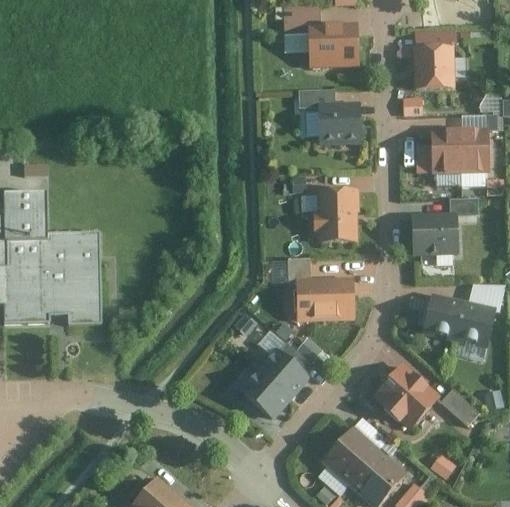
[(308,25),(319,25),(319,5),(283,6),(284,32),(309,32),(308,25)]
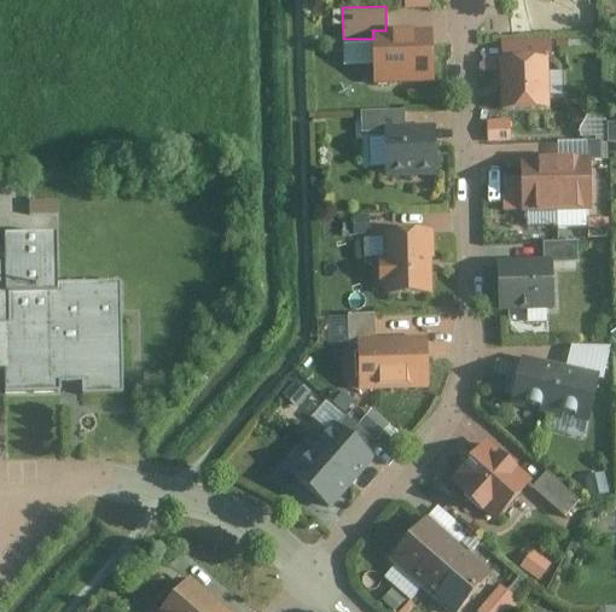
[(373,39),(373,80),(431,79),(430,29),(385,30),(372,30),(373,39)]
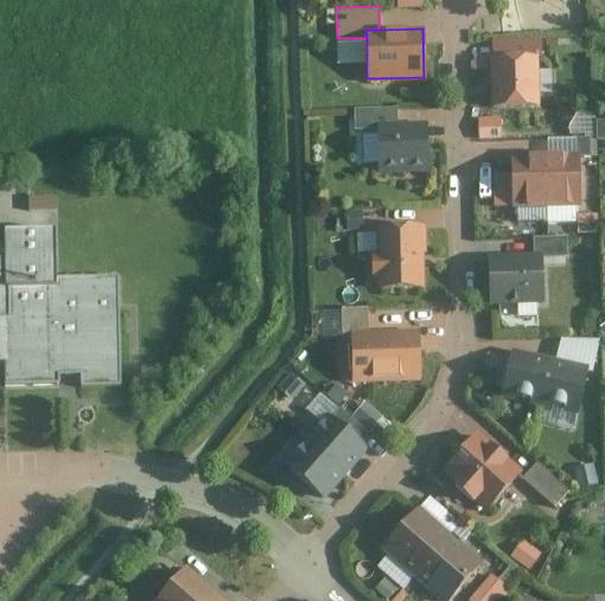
[(537,53),(490,55),(491,104),(539,103),(537,53)]
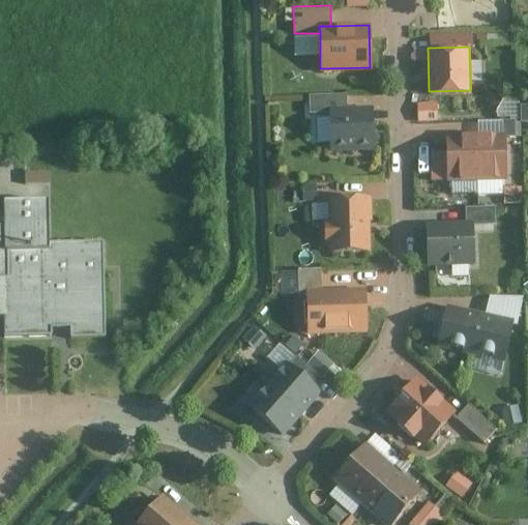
[(330,107),(346,107),(346,92),(310,93),(310,110),(330,110),(330,107)]
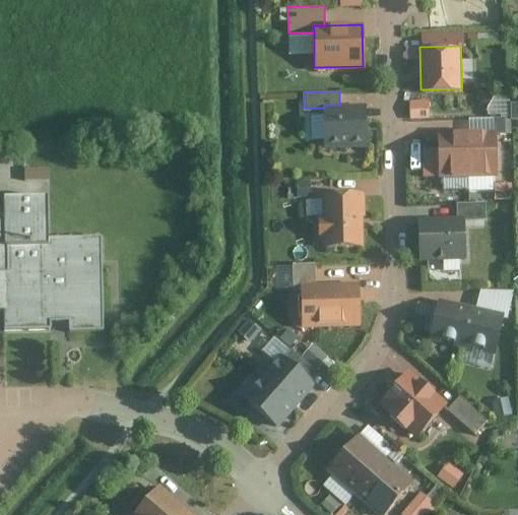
[(407,93),(407,115),(428,114),(428,93),(407,93)]
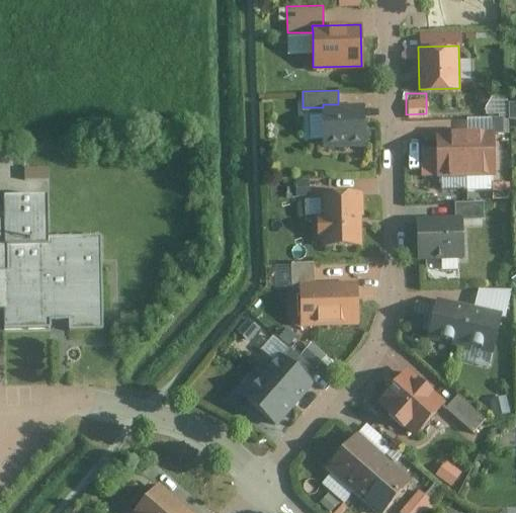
[(323,107),(324,145),(364,144),(363,103),(338,104),(323,104),(323,107)]
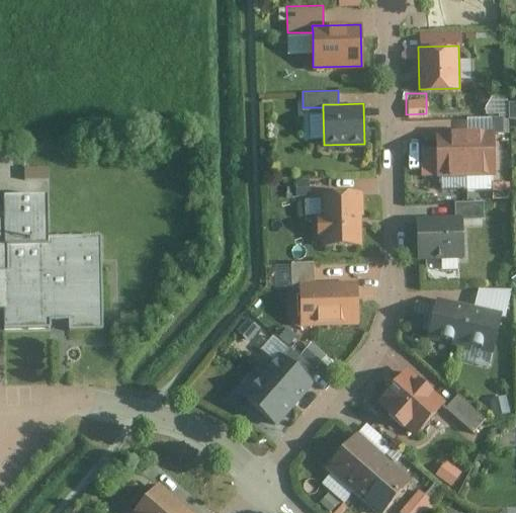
[(466,175),(465,130),(436,131),(437,175),(466,175)]
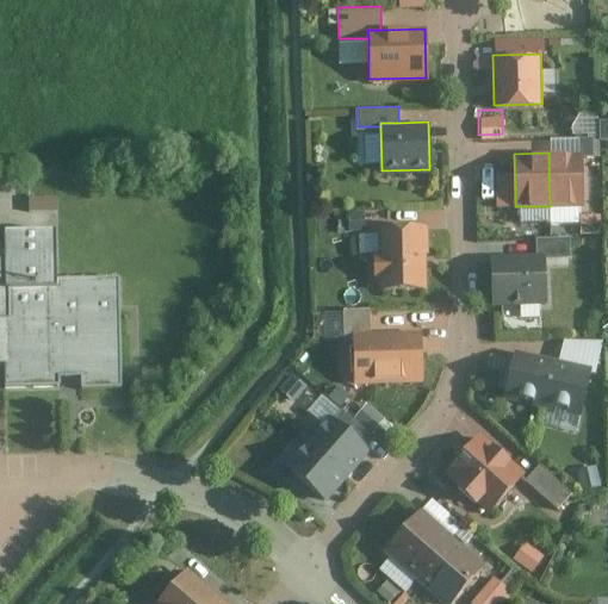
[(548,153),(550,206),(581,206),(579,153),(548,153)]
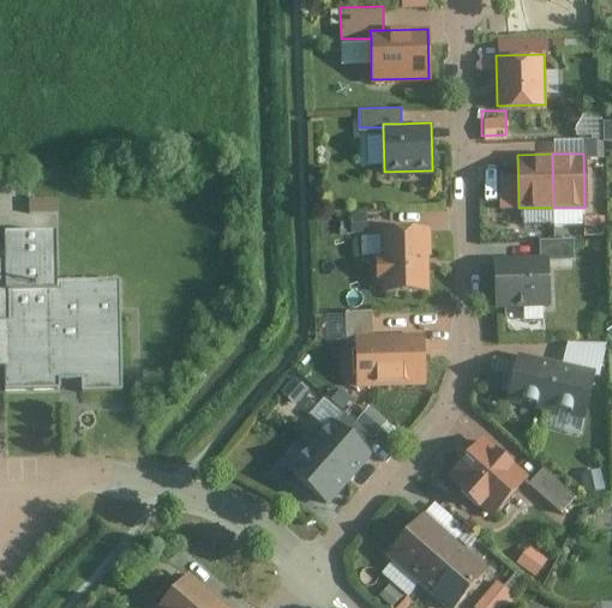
[(57,204),(57,193),(28,193),(28,204),(57,204)]
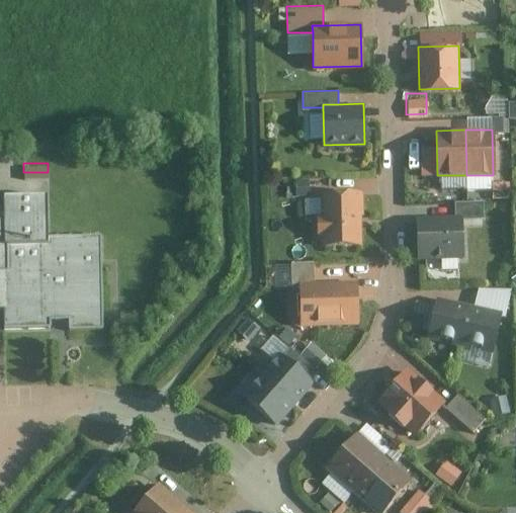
[(361,212),(360,191),(322,192),(323,214),(319,214),(319,238),(323,238),(323,242),(358,242),(357,212),(361,212)]
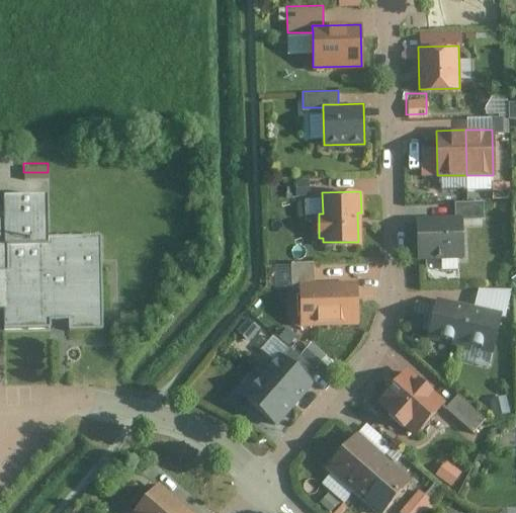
[(100,259),(100,234),(46,235),(45,194),(1,195),(1,205),(0,205),(0,307),(2,307),(3,328),(50,327),(50,318),(59,318),(67,318),(68,328),(102,328),(100,259)]
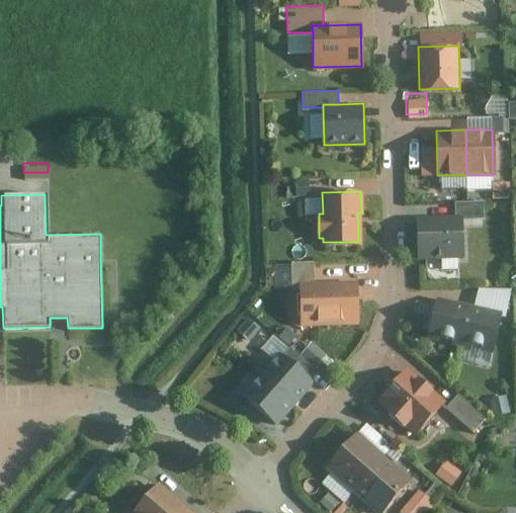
[(455,201),(455,218),(462,218),(484,218),(483,200),(455,201)]
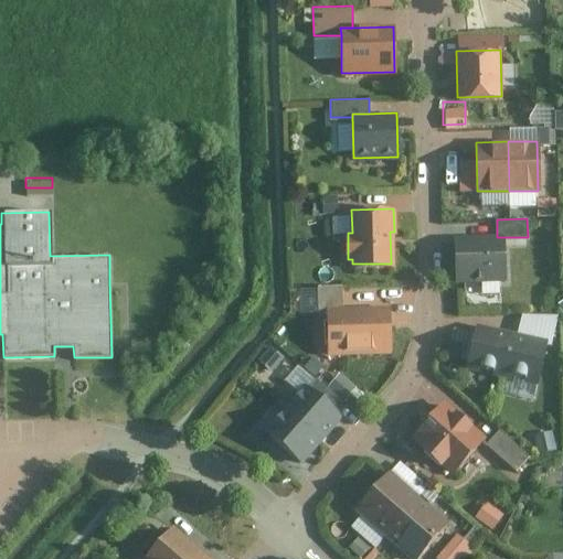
[(497,237),(455,238),(456,282),(506,281),(505,237),(497,237)]
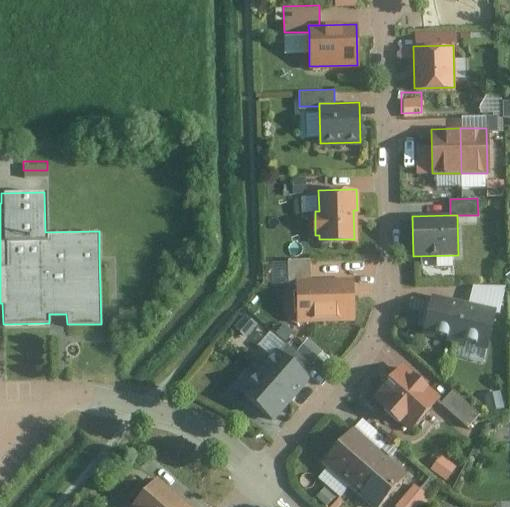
[(297,281),(310,281),(309,258),(287,259),(288,282),(297,282),(297,281)]
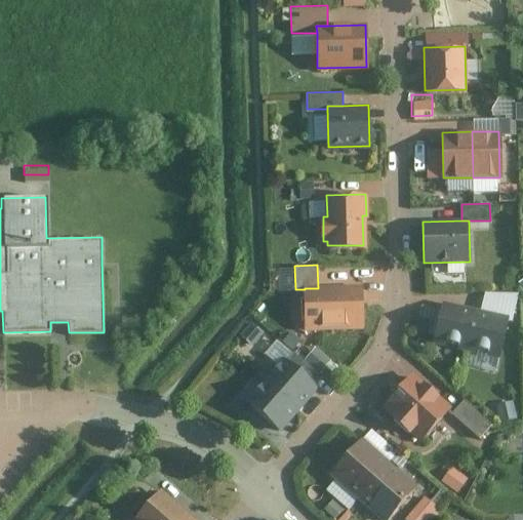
[(318,288),(305,288),(305,289),(306,328),(361,327),(360,287),(318,288)]
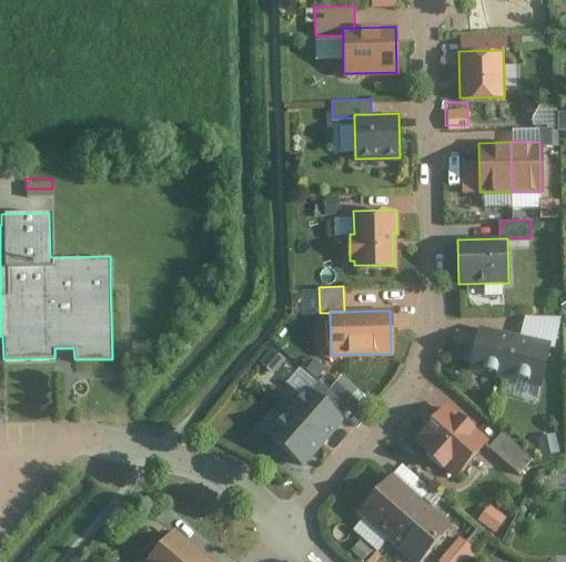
[(504,377),(514,334),(478,325),(468,368),(504,377)]
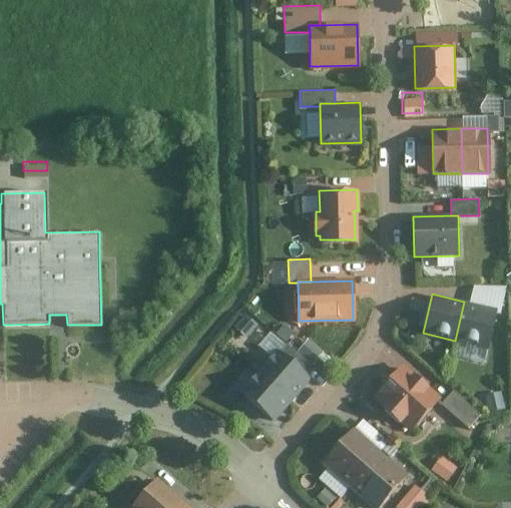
[(464,302),(455,341),(487,348),(496,310),(464,302)]
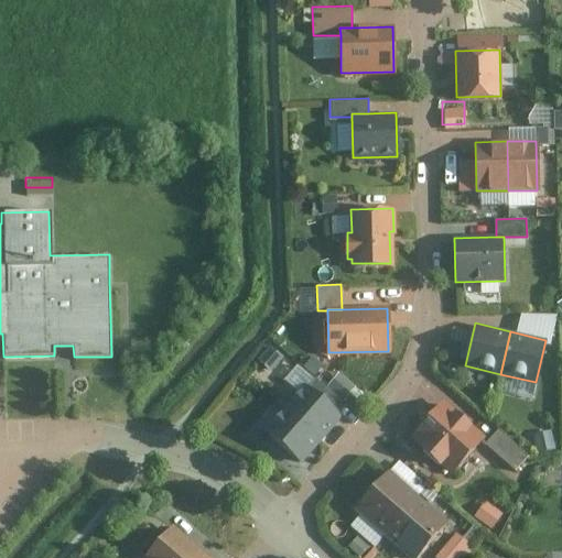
[(312,376),(303,387),(335,414),(345,403),(312,376)]
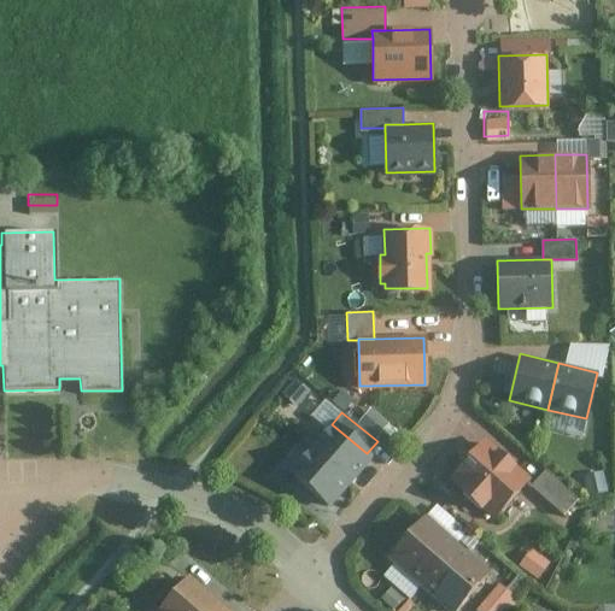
[(332,424),(311,448),(351,481),(372,457),(367,453),(332,424)]
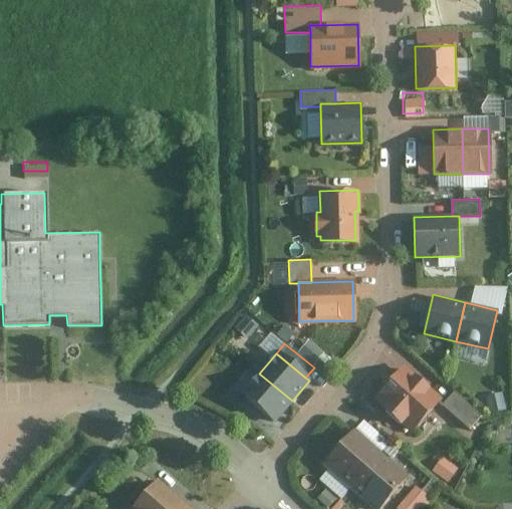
[(438,399),(402,369),(374,403),(411,432),(438,399)]
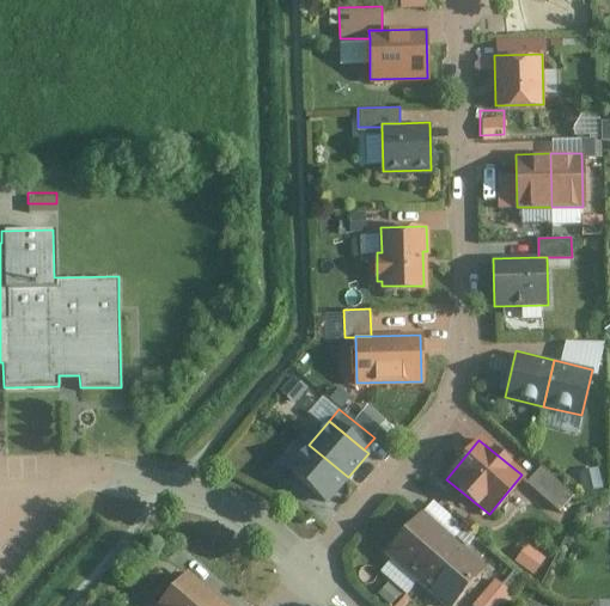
[(329,501),(348,477),(309,445),(290,469),(329,501)]
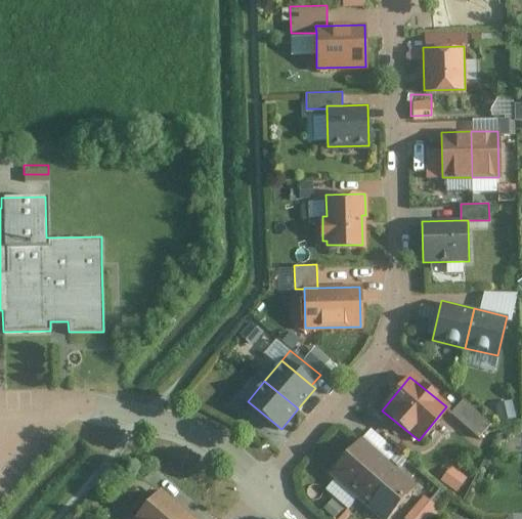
[(464,398),(452,412),(478,433),(489,421),(464,398)]
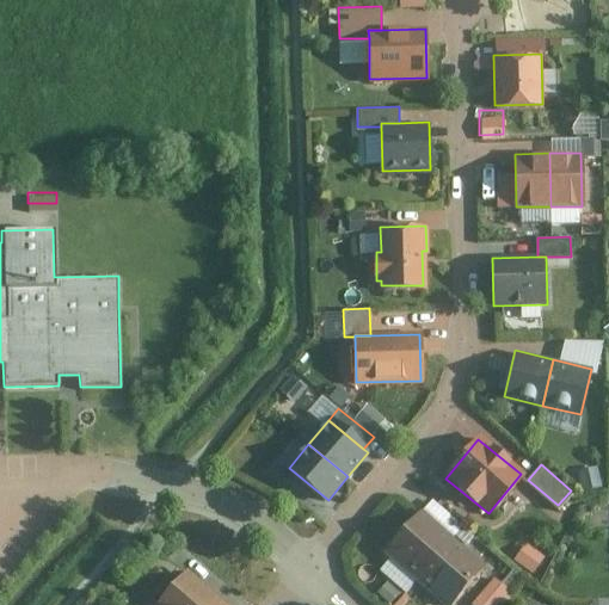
[(382,553),(416,581),(453,537),(419,510),(382,553)]
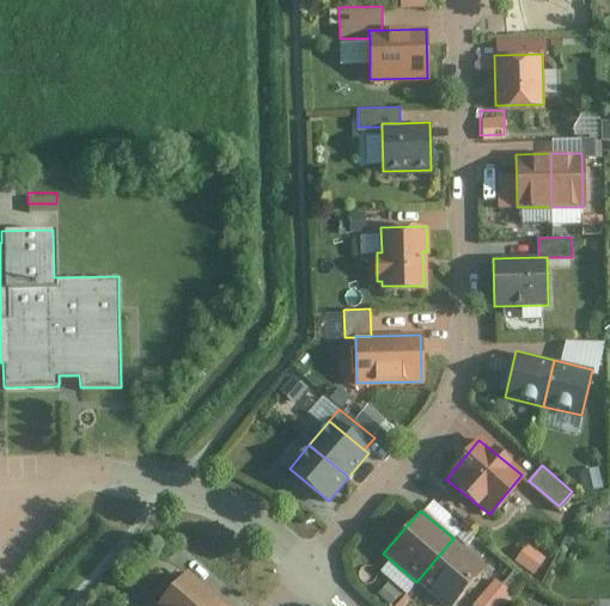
[(453,538),(416,582),(444,605),(447,605),(483,564),(453,538)]
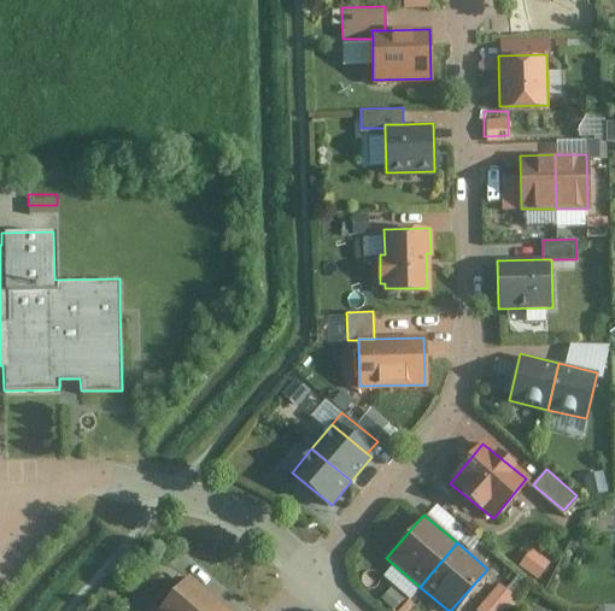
[(550,558),(531,544),(520,559),(538,574),(550,558)]
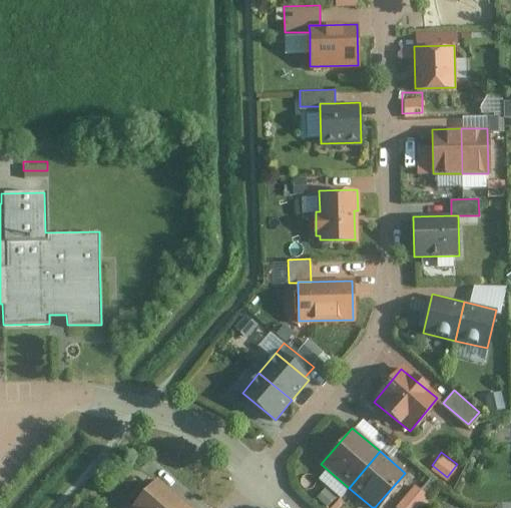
[(185,507),(155,481),(130,507),(185,507)]
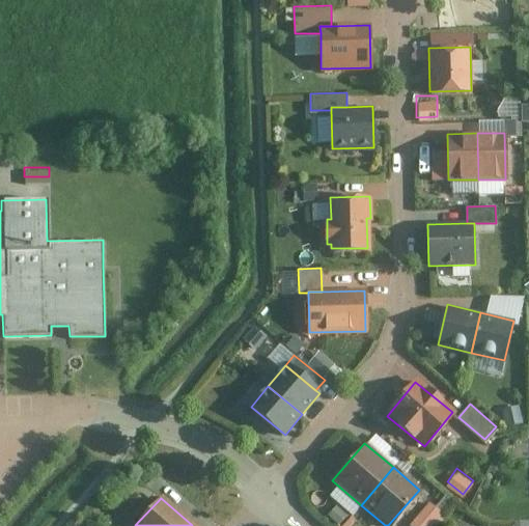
[(429,501),(411,524),(413,525),(427,525),(441,511),(429,501)]
